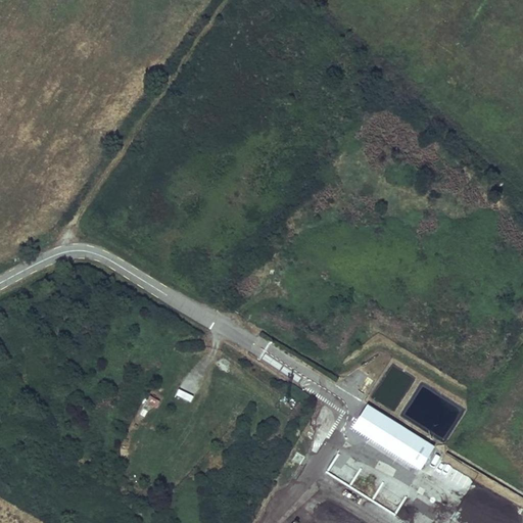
[(178,389),(175,396),(191,402),(194,395),(178,389)]
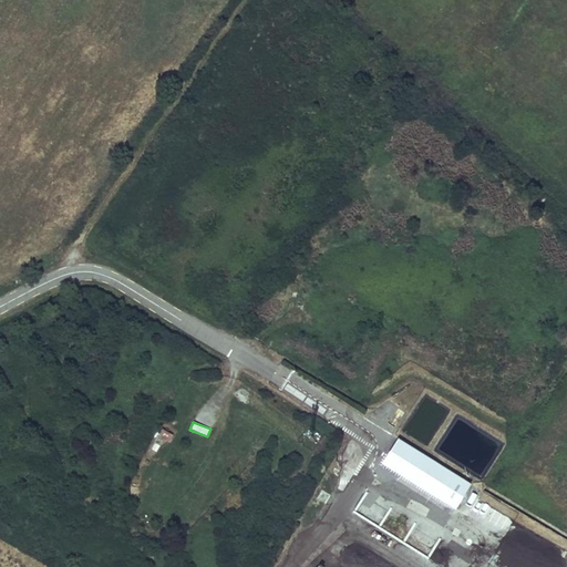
[(161,430),(158,439),(171,442),(174,433),(161,430)]
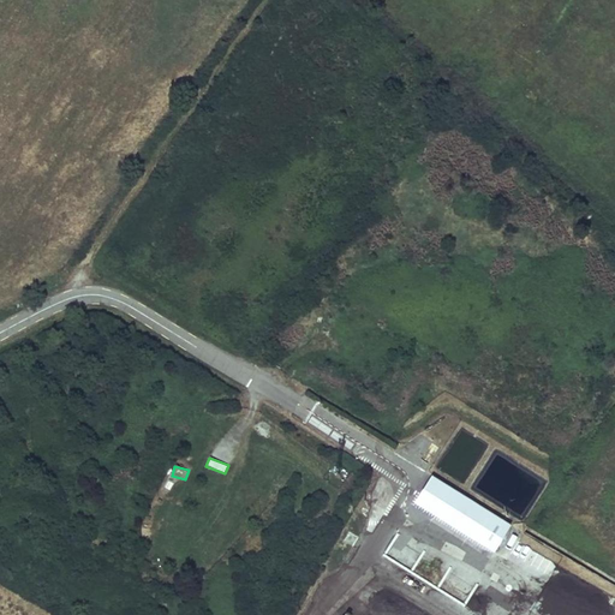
[(495,517),(430,479),(415,506),(479,543),(495,517)]
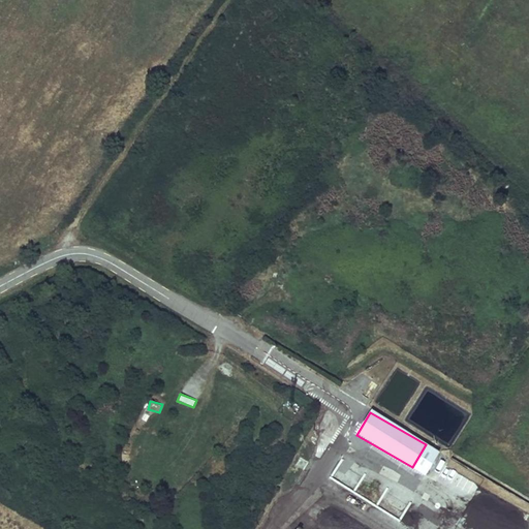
[(330,442),(316,434),(306,452),(319,460),(330,442)]
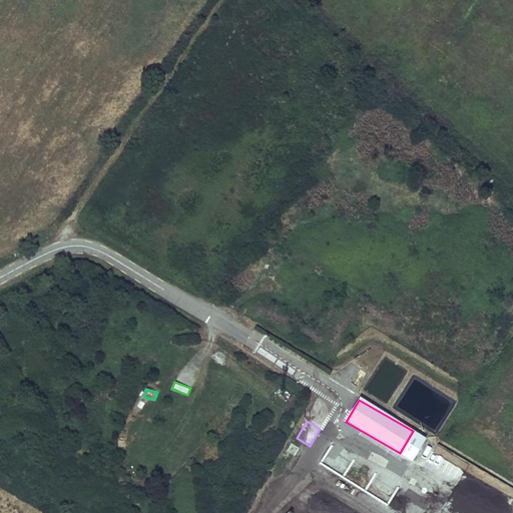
[(413,431),(400,453),(412,460),(425,438),(413,431)]
